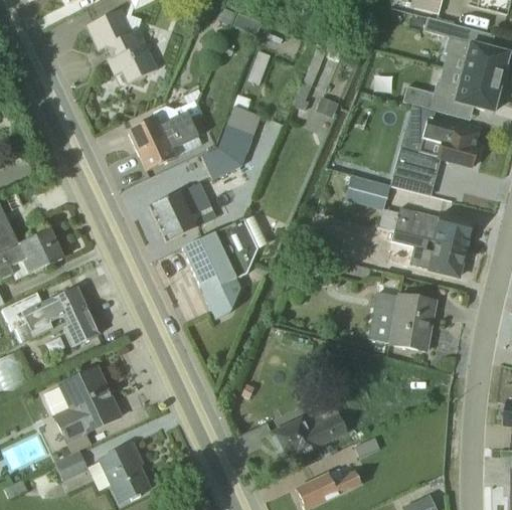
[(131,0),(135,8),(152,0),(131,0)]
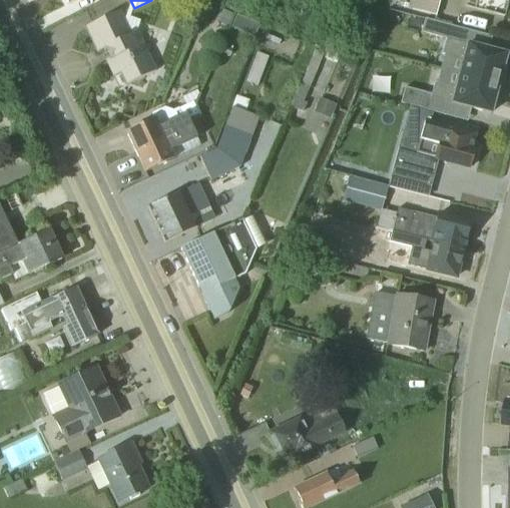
[(437,14),(440,0),(411,0),(410,7),(437,14)]
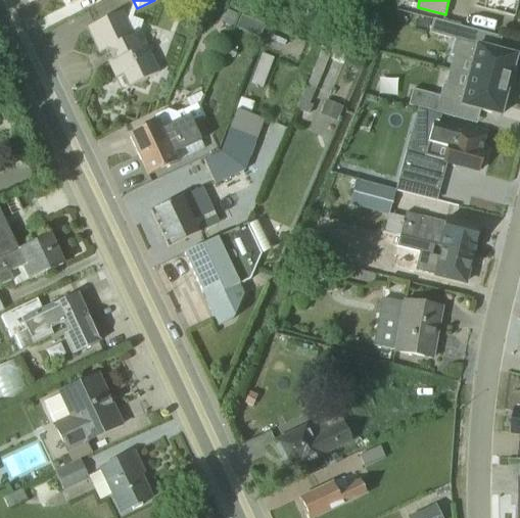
[(226,6),(221,18),(234,25),(239,12),(226,6)]
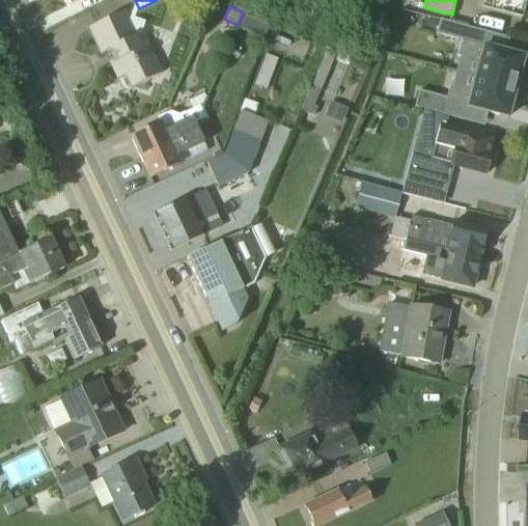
[(164,71),(145,31),(137,35),(124,10),(90,27),(102,52),(108,50),(127,88),(164,71)]
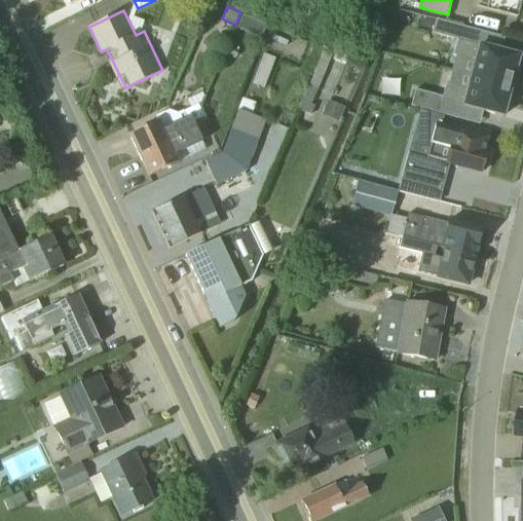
[(244,12),(238,26),(262,37),(268,24),(244,12)]
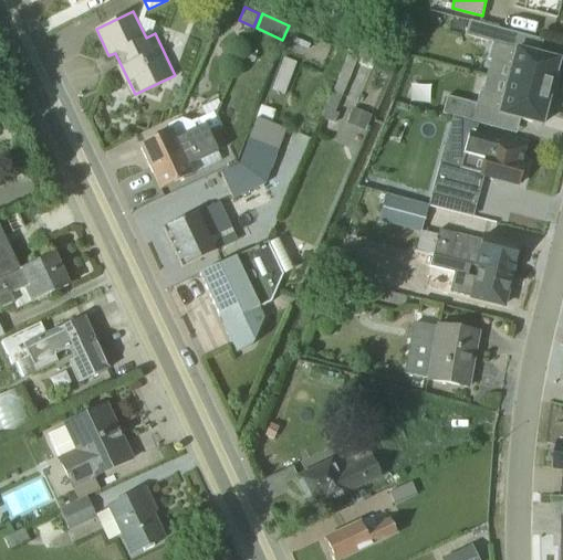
[(497,42),(488,73),(558,93),(562,60),(518,46),(522,33),(470,20),(467,33),(497,42)]
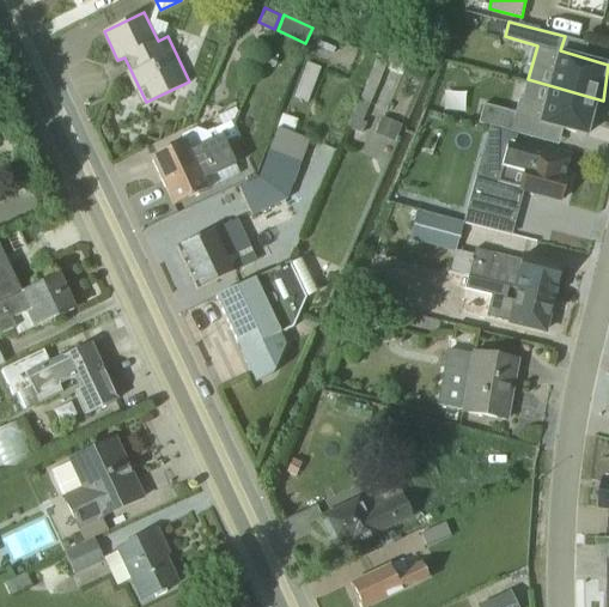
[(381,52),(348,126),(363,132),(367,121),(364,119),(387,66),(403,73),(408,64),(381,52)]
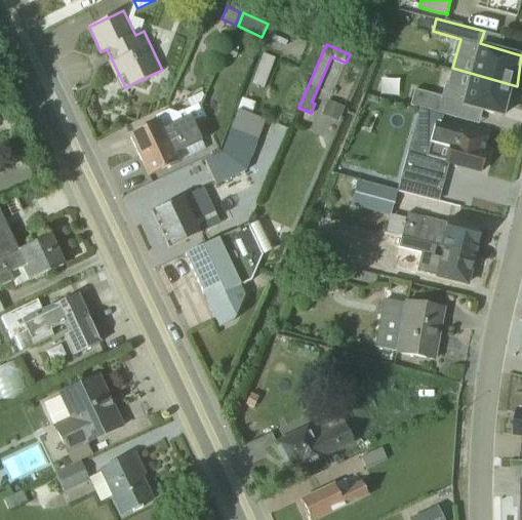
[(506,115),(517,86),(452,68),(445,94),(416,87),(412,104),(479,122),(482,110),(506,115)]
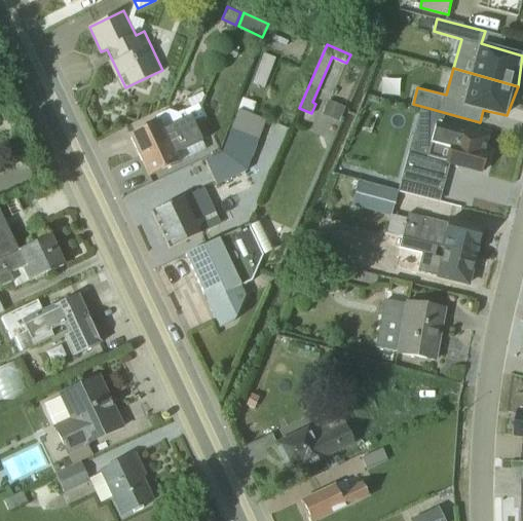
[(218,183),(249,168),(266,119),(253,114),(258,102),(244,97),(224,150),(207,158),(218,183)]
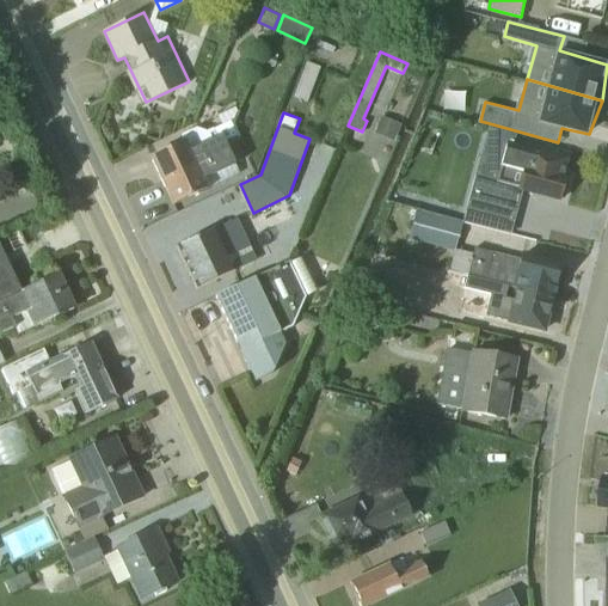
[(152,154),(161,176),(239,133),(250,128),(243,114),(207,130),(203,123),(186,132),(188,136),(152,154)]
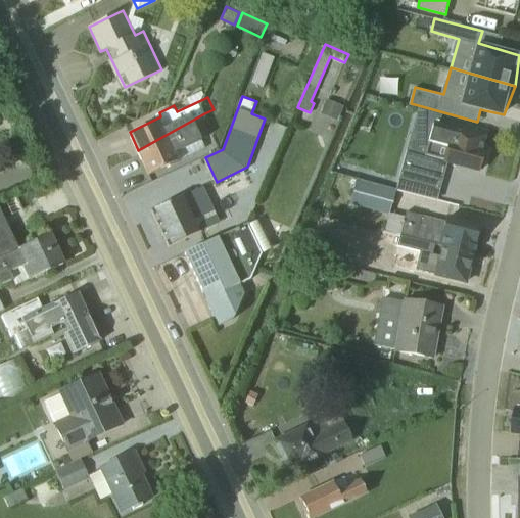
[(327,97),(321,111),(338,120),(344,104),(327,97)]
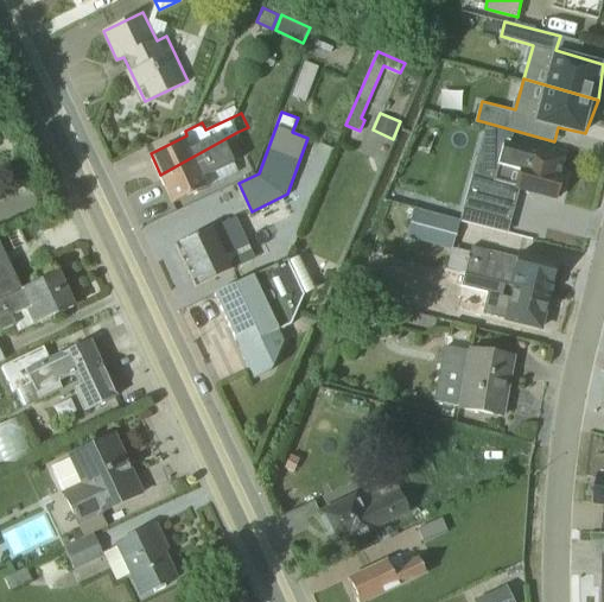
[(249,154),(237,132),(160,175),(173,201),(210,183),(237,170),(234,162),(249,154)]
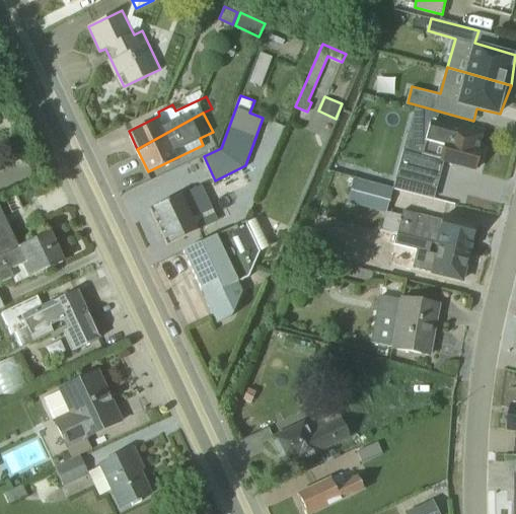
[(481,136),(431,122),(423,154),(477,169),(484,150),(477,148),(481,136)]
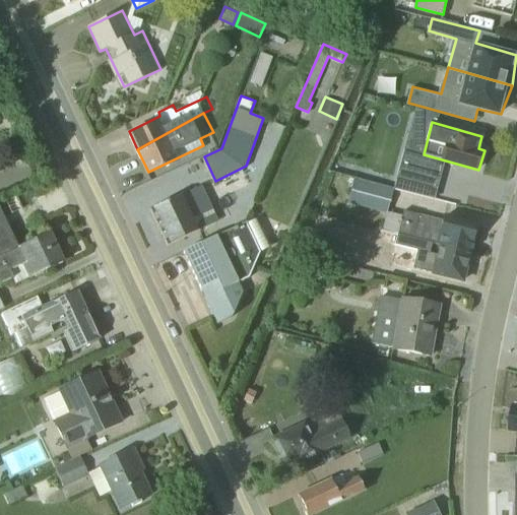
[(394,188),(358,178),(350,200),(388,211),(394,188)]
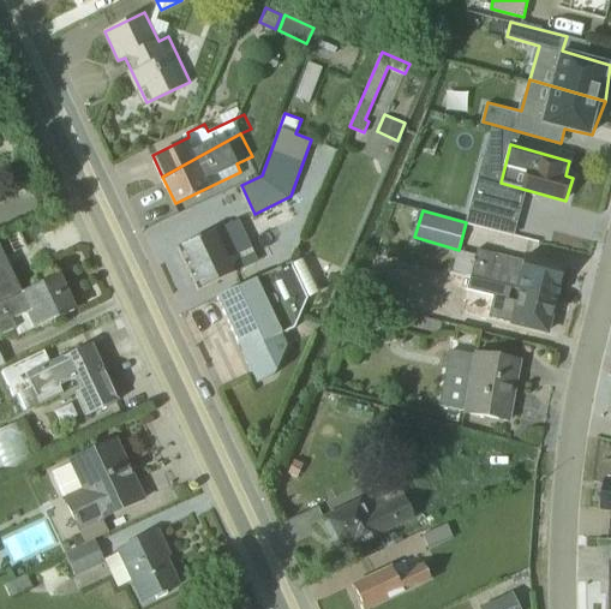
[(239,219),(180,248),(199,288),(259,260),(239,219)]
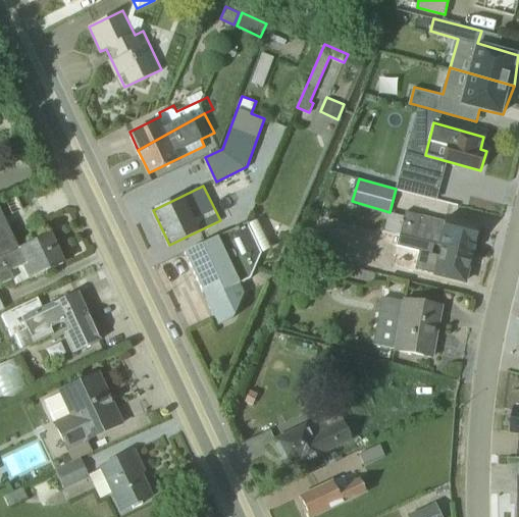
[(0,200),(0,310),(5,308),(0,297),(0,283),(13,277),(16,283),(64,260),(51,231),(20,247),(6,217),(26,207),(17,192),(0,200)]
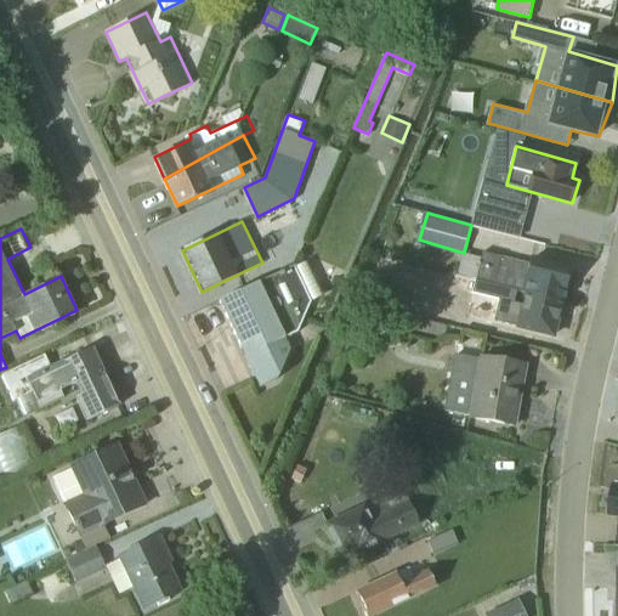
[(504,286),(521,289),(561,300),(570,265),(529,254),(528,261),(482,250),(481,256),(465,253),(460,273),(475,278),(504,286)]
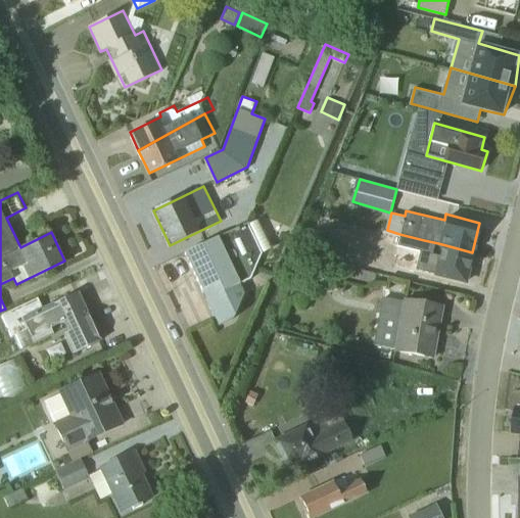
[(256,218),(186,251),(220,323),(233,317),(245,291),(240,283),(249,278),(262,250),(271,247),(256,218)]
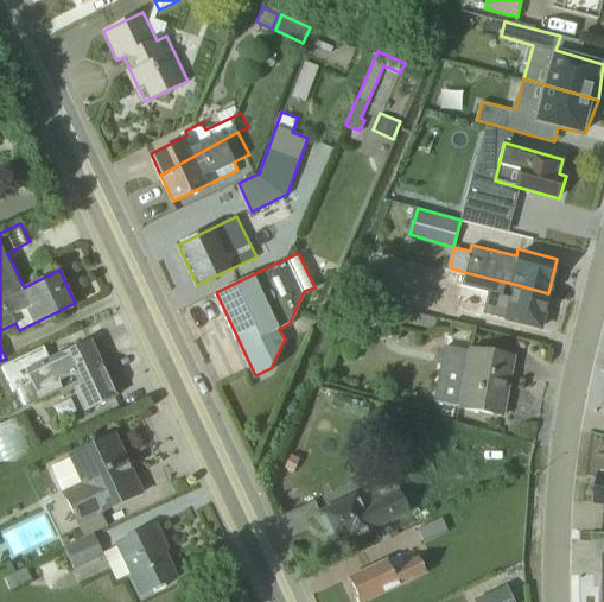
[(464,272),(452,318),(478,325),(482,312),(540,327),(548,293),(509,283),(506,295),(489,291),(493,279),(464,272)]
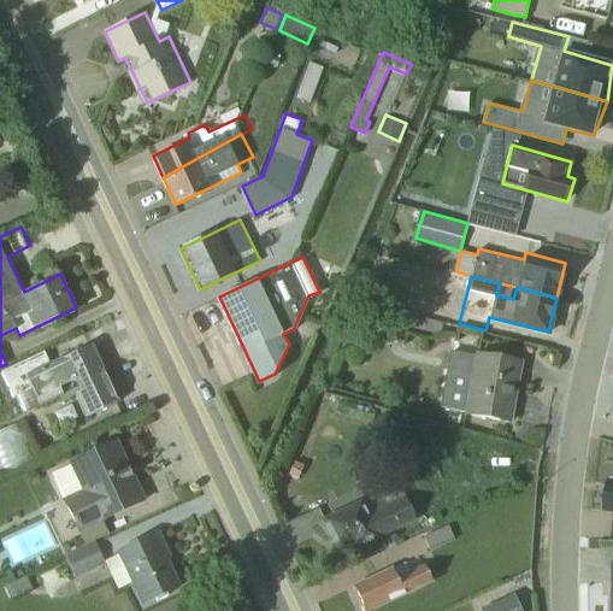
[(407,324),(452,335),(455,323),(410,312),(407,324)]
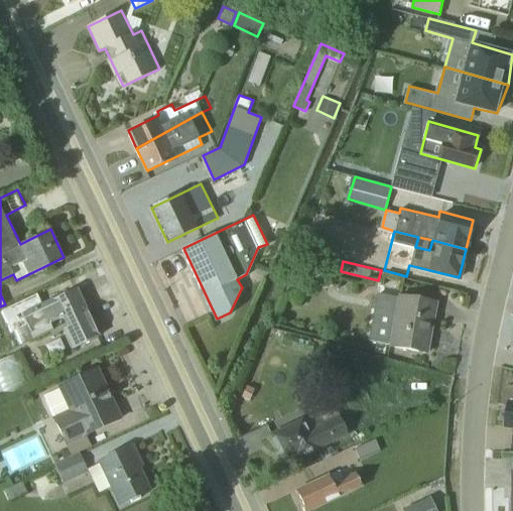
[(99,335),(76,286),(66,291),(62,286),(44,294),(47,300),(41,303),(37,294),(3,310),(19,344),(59,325),(71,349),(99,335)]
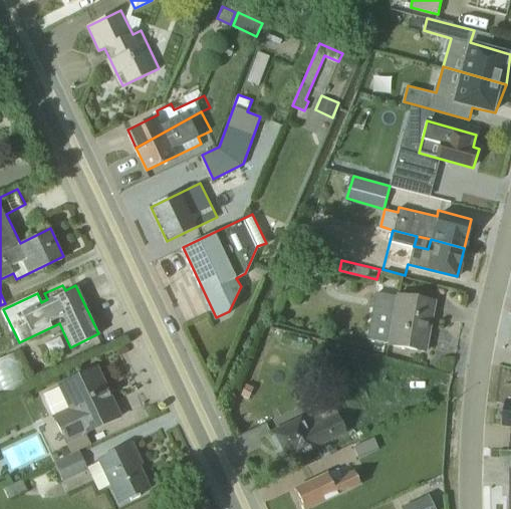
[(426,350),(435,301),(376,290),(367,339),(426,350)]
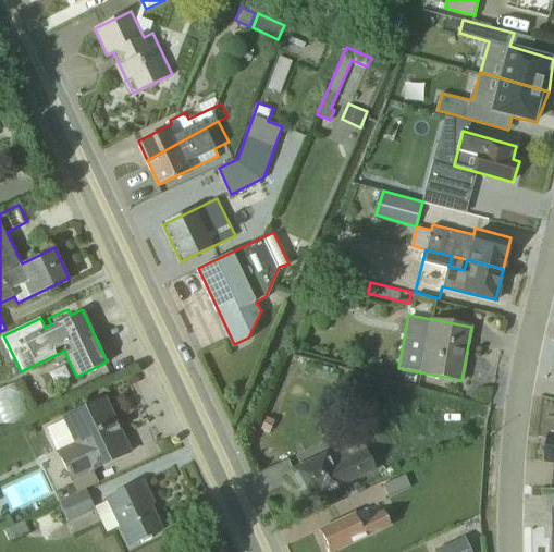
[(19,379),(0,388),(0,417),(3,425),(34,411),(19,379)]
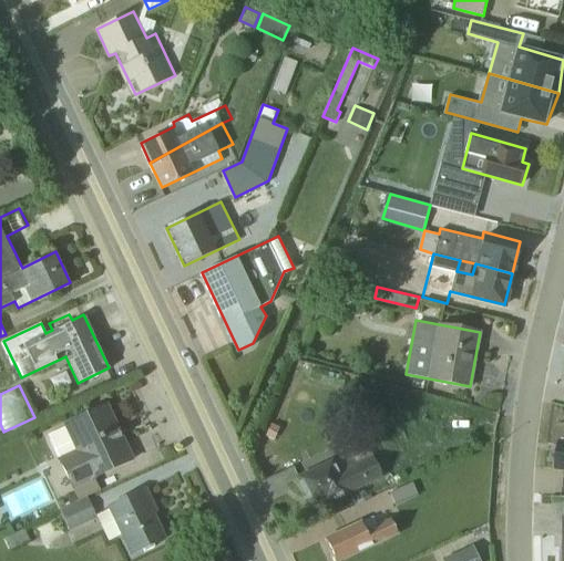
[(132,458),(106,405),(49,433),(80,497),(101,487),(95,476),(132,458)]
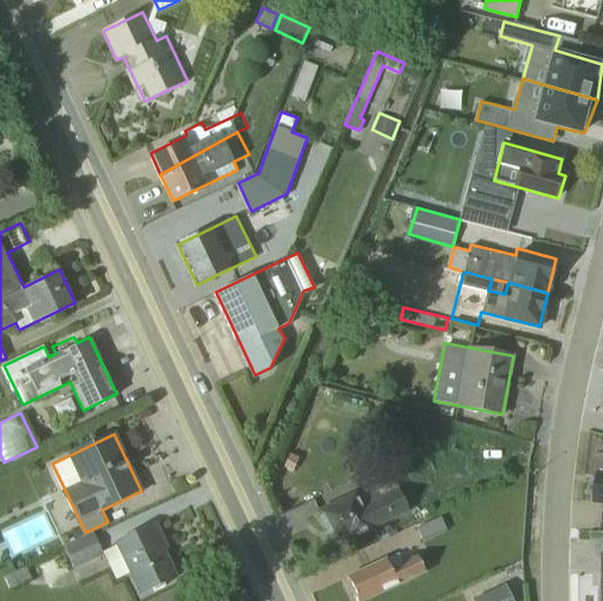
[(376,483),(320,510),(328,529),(333,526),(338,536),(348,531),(352,538),(411,509),(396,478),(405,473),(396,454),(369,467),(376,483)]
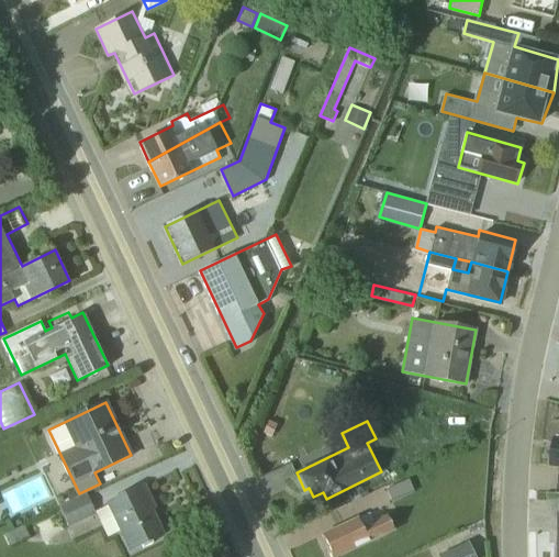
[(12,510),(52,492),(41,470),(2,488),(12,510)]
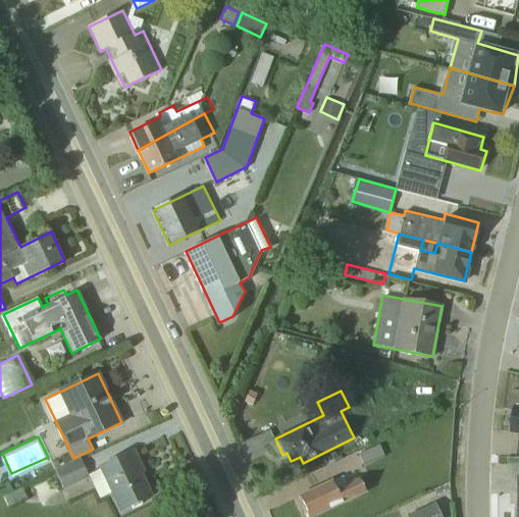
[(379,443),(359,452),(365,464),(385,454),(379,443)]
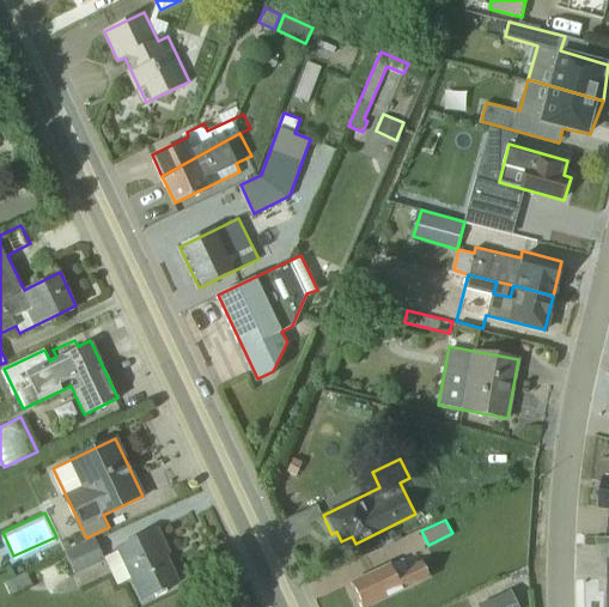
[(169,552),(158,528),(105,553),(119,582),(131,576),(141,599),(178,581),(165,553),(169,552)]
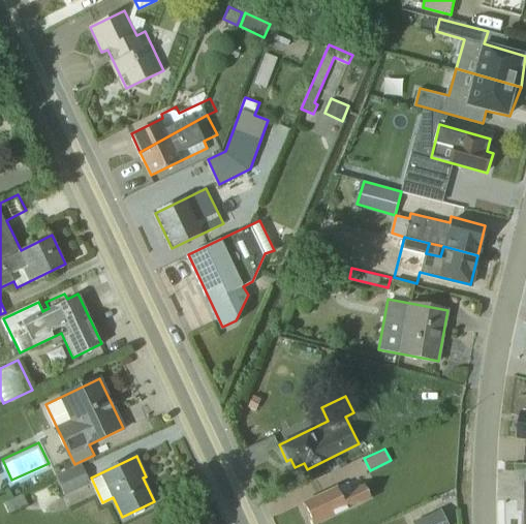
[(90,480),(82,463),(55,475),(63,493),(90,480)]
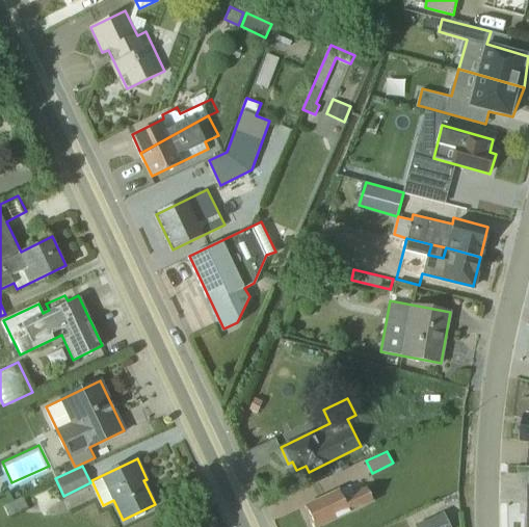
[(340,486),(306,503),(317,526),(375,499),(369,485),(344,497),(340,486)]
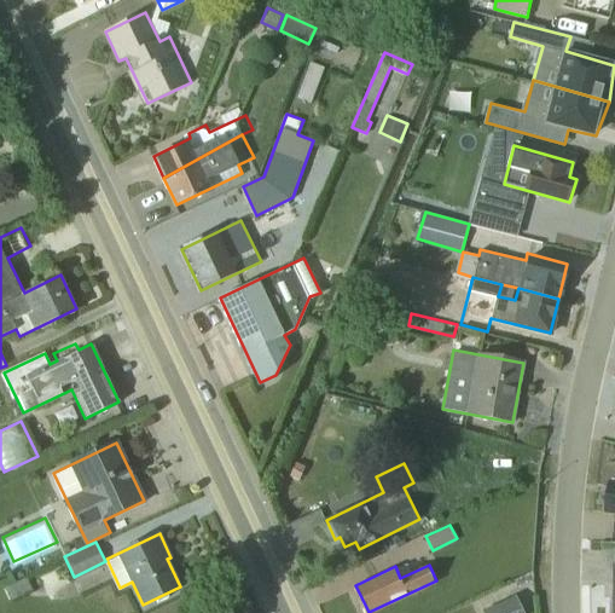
[(515,577),(476,594),(482,608),(521,591),(515,577)]
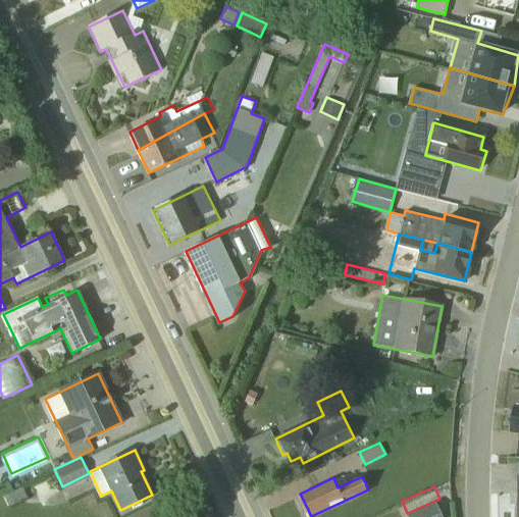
[(442,516),(437,506),(410,516),(442,516)]
